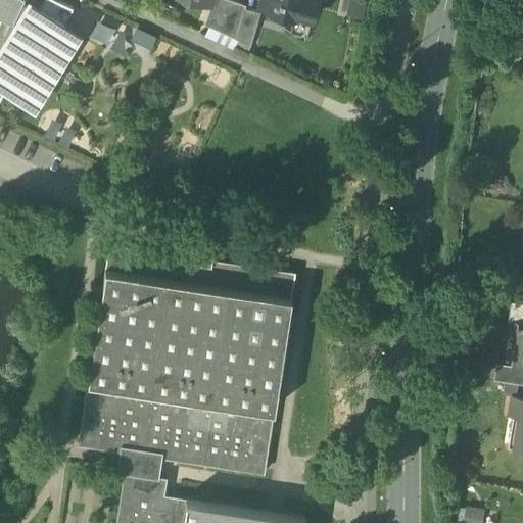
[(75,6),(59,0),(0,0),(0,84),(0,83),(40,110),(88,34),(68,18),(75,6)]
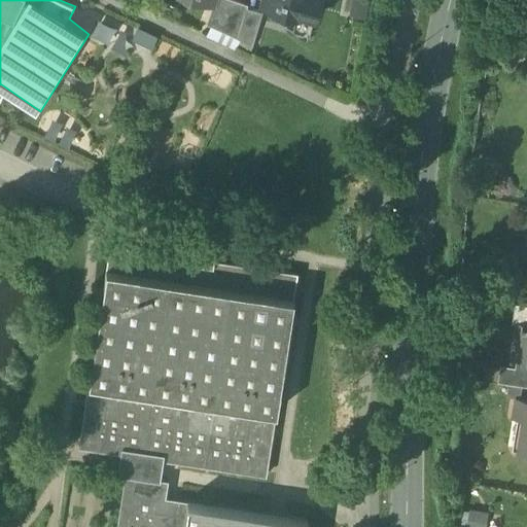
[(247,5),(234,0),(218,0),(209,26),(239,39),(247,7),(247,5)]
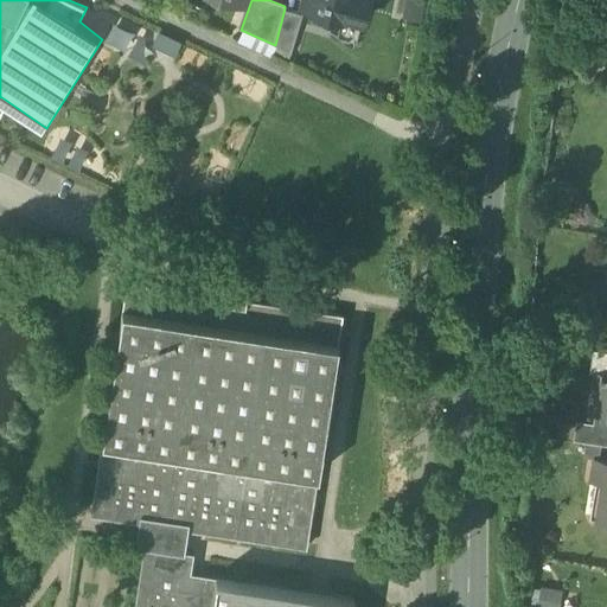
[(304,0),(302,8),(340,19),(342,17),(363,23),(369,0),(304,0)]
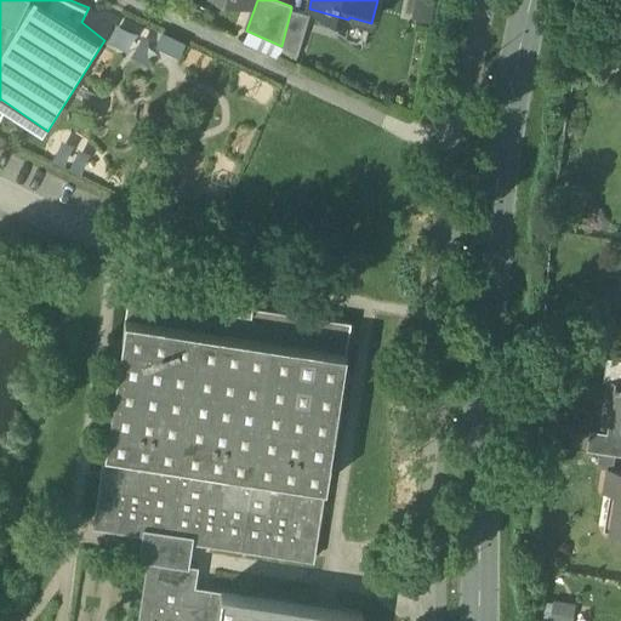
[(309,15),(291,9),(281,46),(297,53),(309,15)]
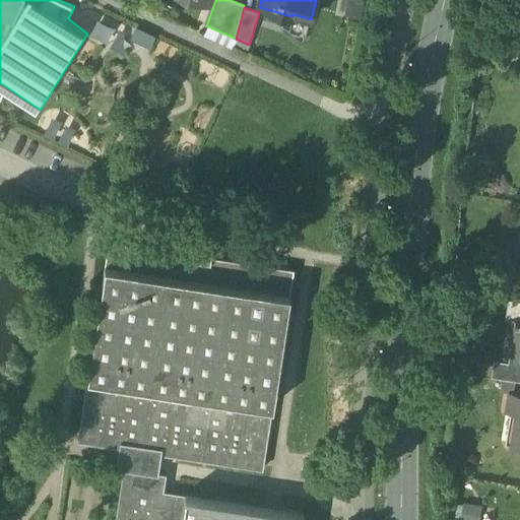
[(291,299),(107,265),(74,442),(116,450),(117,442),(158,448),(157,457),(260,475),(291,299)]
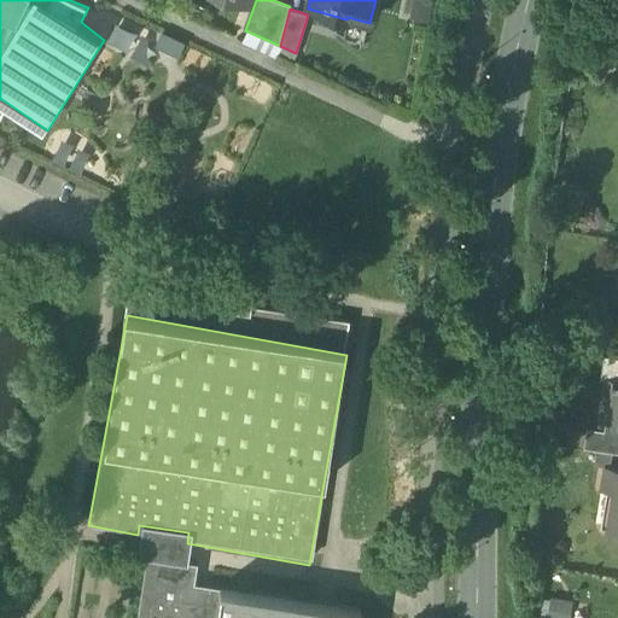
[(617,356),(602,355),(600,377),(605,377),(602,394),(614,396),(612,420),(617,420),(617,356)]
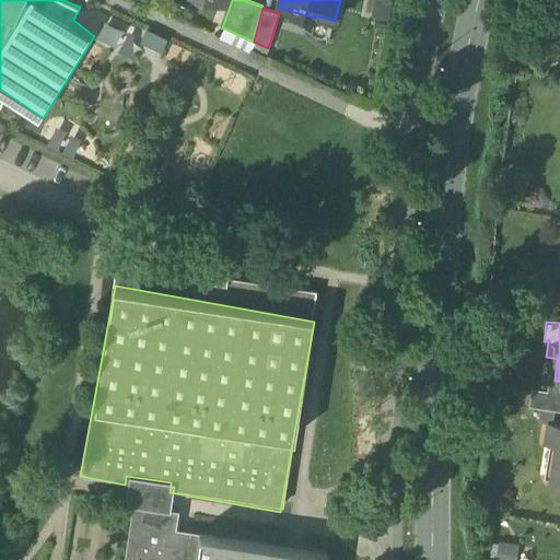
[(559,386),(557,397),(531,393),(529,406),(559,410),(559,386)]
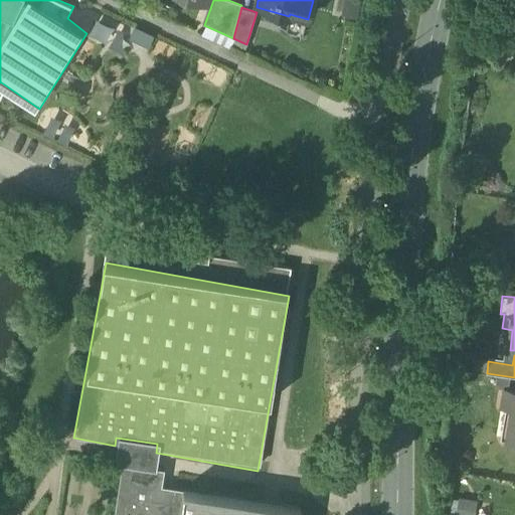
[(514,390),(505,389),(502,406),(512,408),(507,441),(514,442),(514,390)]
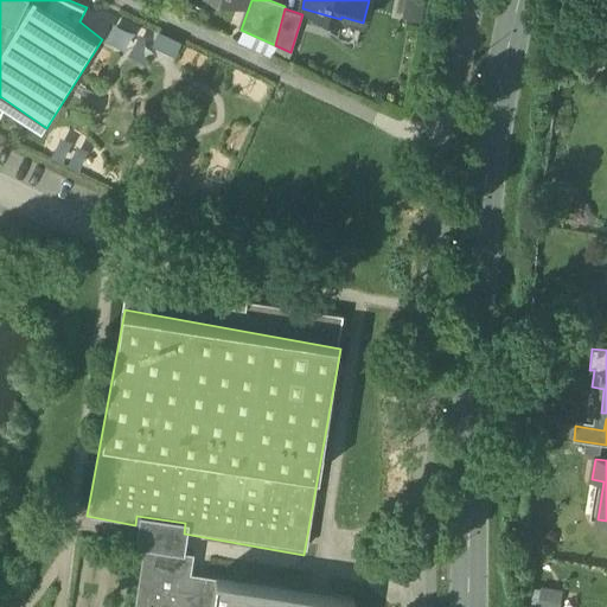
[(142,549),(180,555),(184,534),(185,523),(136,516),(135,525),(132,547),(142,549)]
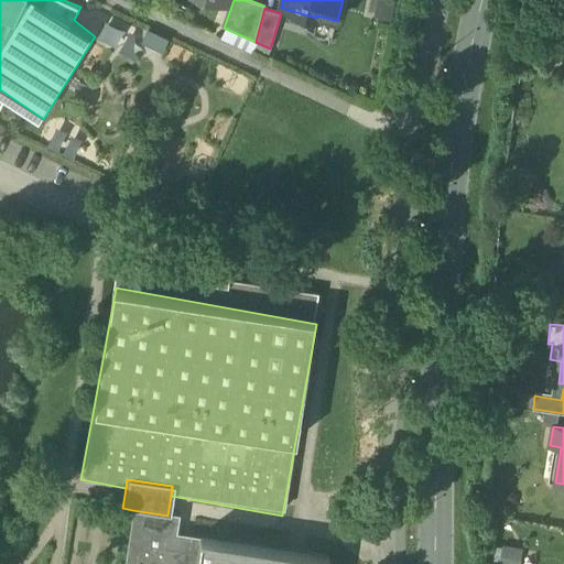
[(167,516),(132,510),(123,563),(331,563),(332,557),(175,534),(177,517),(167,516)]
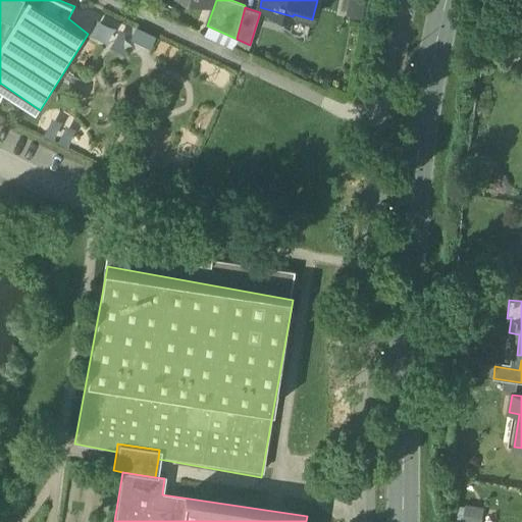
[(475,521),(477,509),(466,507),(463,521),(475,521)]
